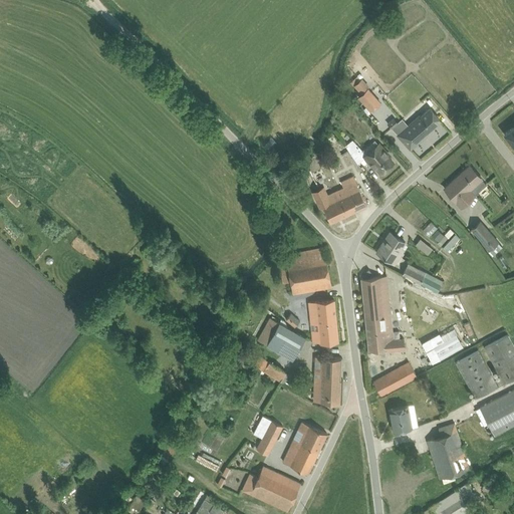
[(370,111),(380,102),(368,86),(369,84),(362,77),(353,84),(360,93),(357,96),(370,111)]
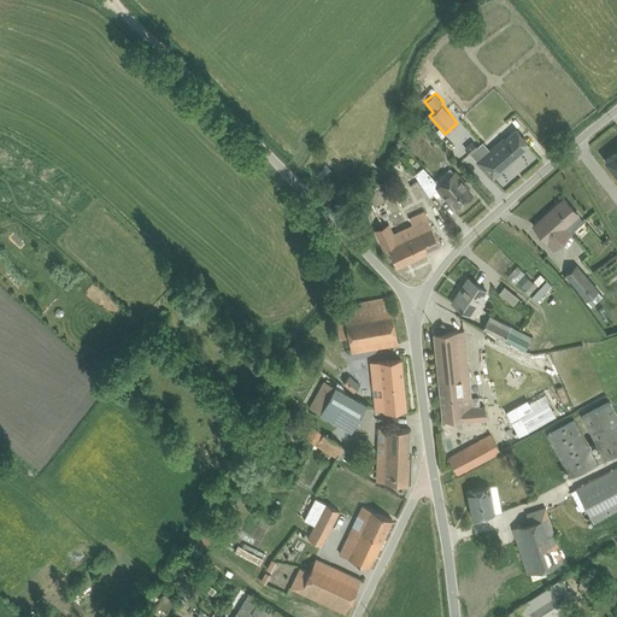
[(503,135),(476,159),(492,178),(513,159),(511,158),(528,144),(516,129),(505,137),(503,135)]
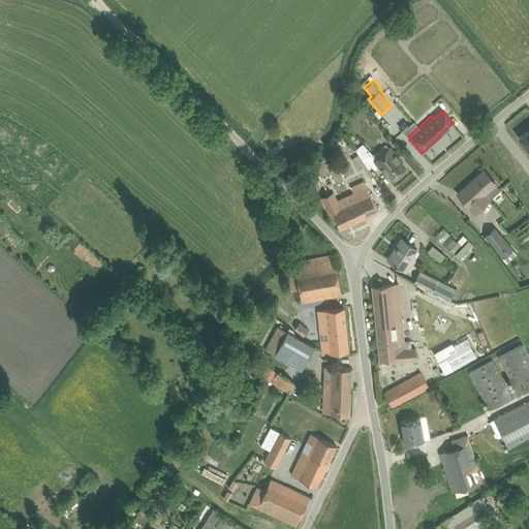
[(410,126),(405,120),(398,125),(403,131),(410,126)]
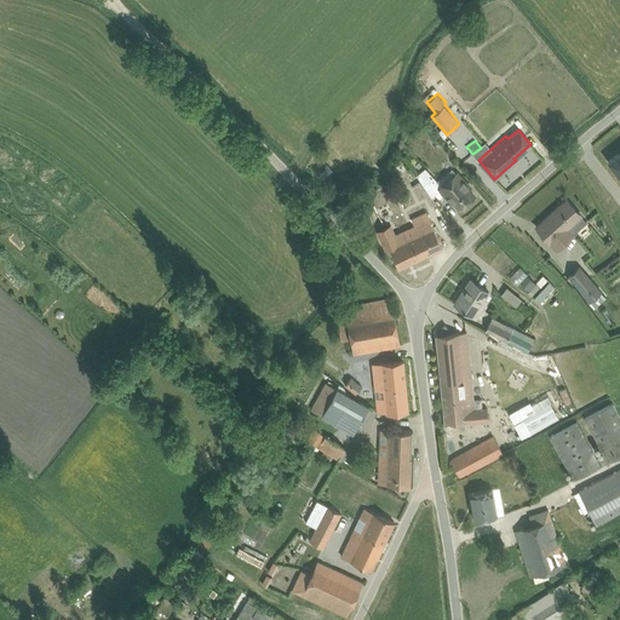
[(619,150),(608,160),(619,174),(619,150)]
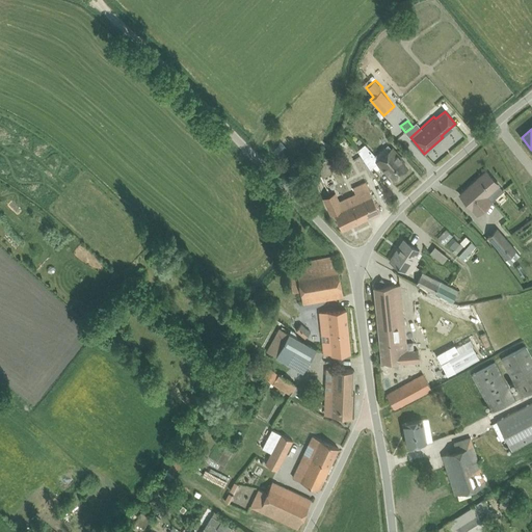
[(405,160),(393,145),(391,148),(388,144),(375,155),(371,152),(363,159),(370,168),(376,164),(387,177),(390,174),(394,179),(406,168),(402,162),(405,160)]
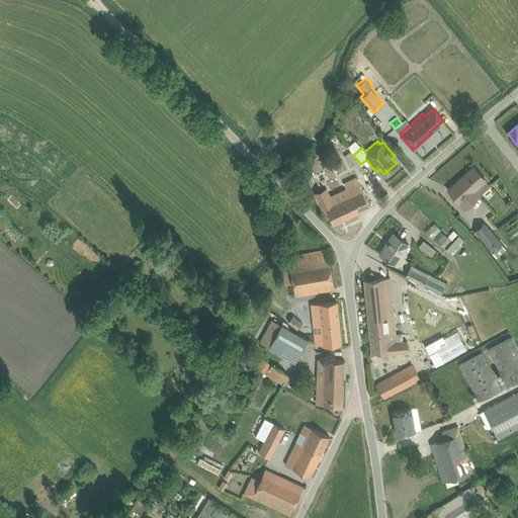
[(486,180),(473,166),(447,188),(464,208),(479,196),(481,196),(482,195),(482,192),(485,189),(488,189),(490,188),(490,185),(486,180)]
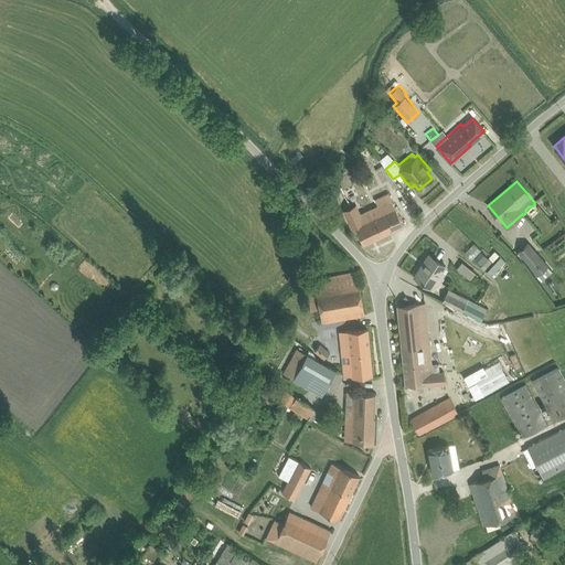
[(363,244),(403,225),(387,193),(374,199),(376,204),(359,213),(355,205),(344,211),(352,227),(355,226),(363,244)]
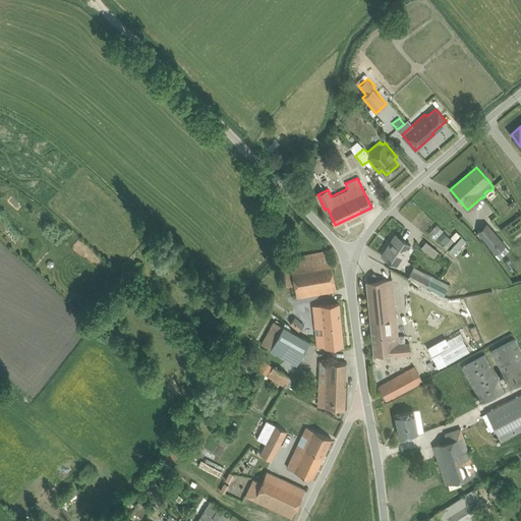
[(506,243),(485,223),(476,231),(496,252),(495,253),(499,257),(509,248),(505,244),(506,243)]
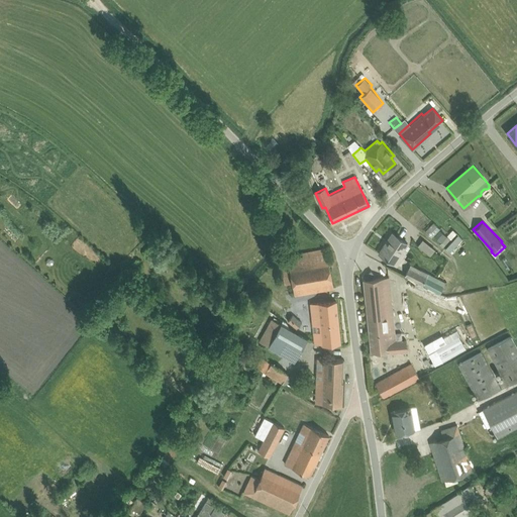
[(439,229),(433,235),(441,242),(442,241),(444,243),(449,237),(447,235),(446,236),(439,229)]
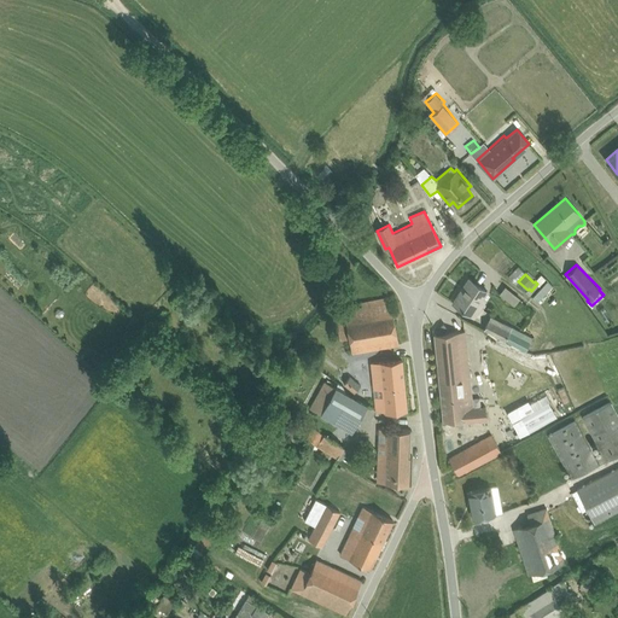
[(483,297),(488,290),(468,278),(453,302),(474,316),(487,299),(483,297)]
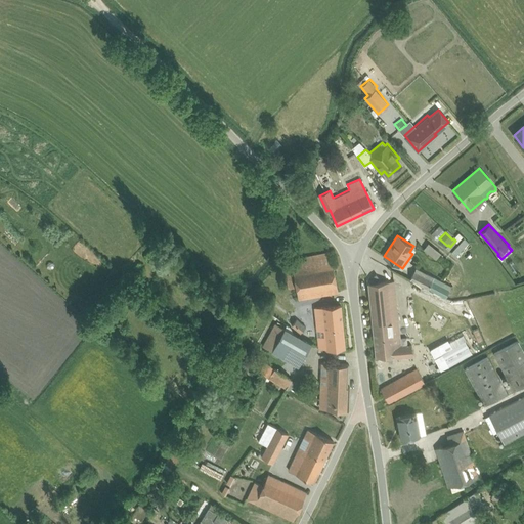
[(469,242),(464,237),(451,251),(451,252),(455,256),(469,242)]
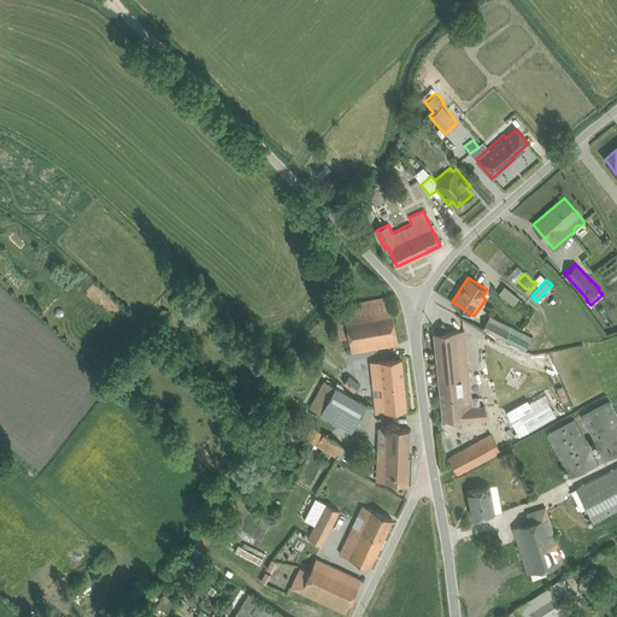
[(518,298),(505,286),(499,293),(513,305),(518,298)]
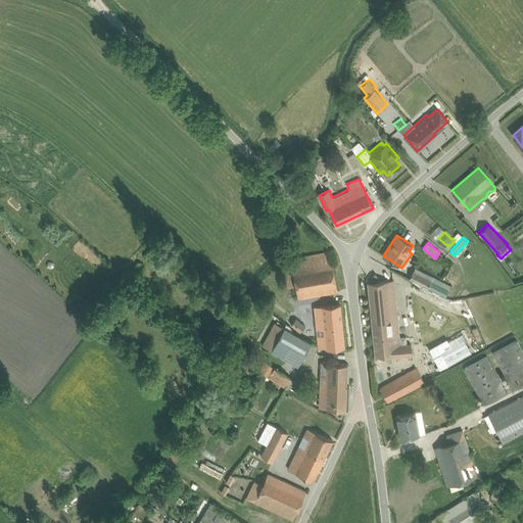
[(295,286),(297,298),(337,290),(331,260),(328,262),(327,251),(304,255),(305,258),(294,260),(296,268),(284,270),(287,287),(295,286)]
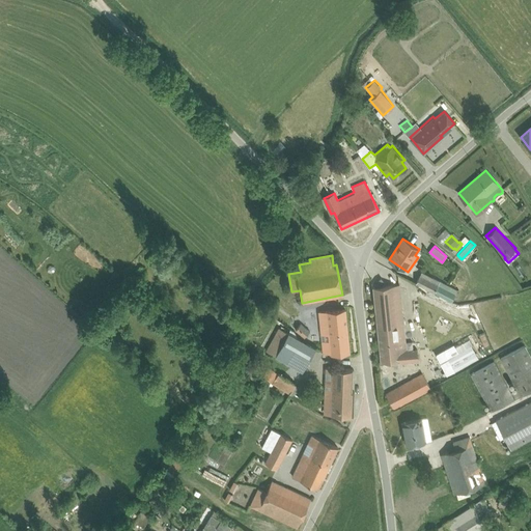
[(525,274),(518,262),(512,266),(520,277),(525,274)]
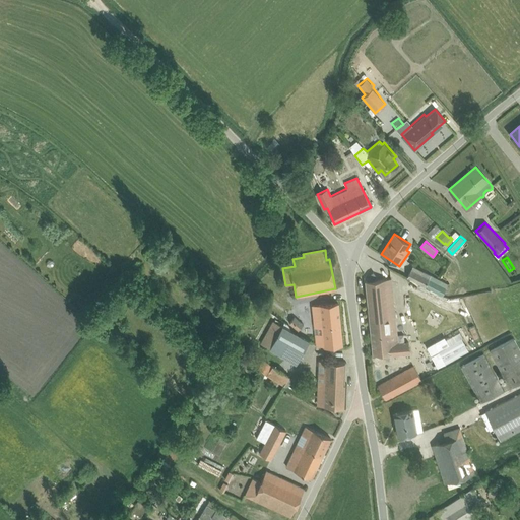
[(412,264),(406,275),(441,295),(447,282),(412,264)]
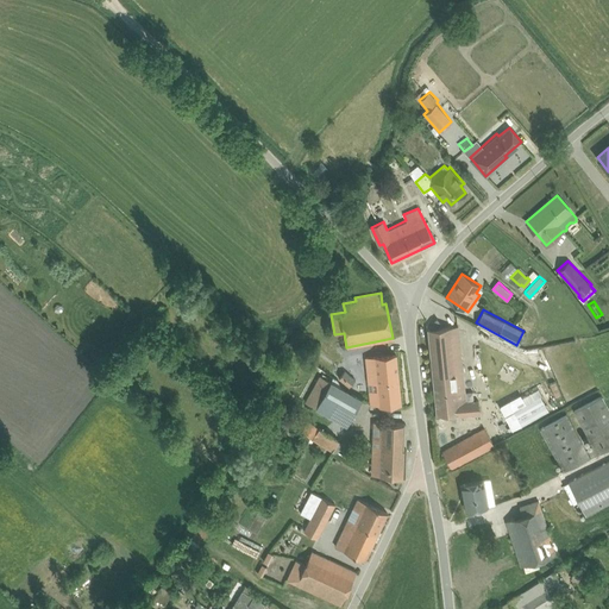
[(458,414),(479,413),(478,399),(465,401),(458,325),(428,328),(437,414),(457,412),(458,414)]
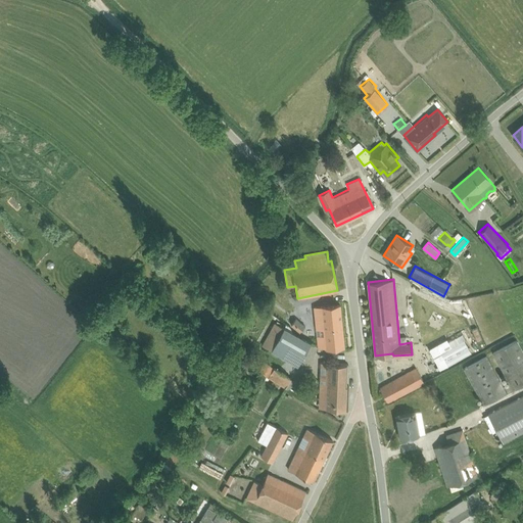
[(300,313),(279,294),(269,307),(300,332),(305,325),(296,318),(300,313)]
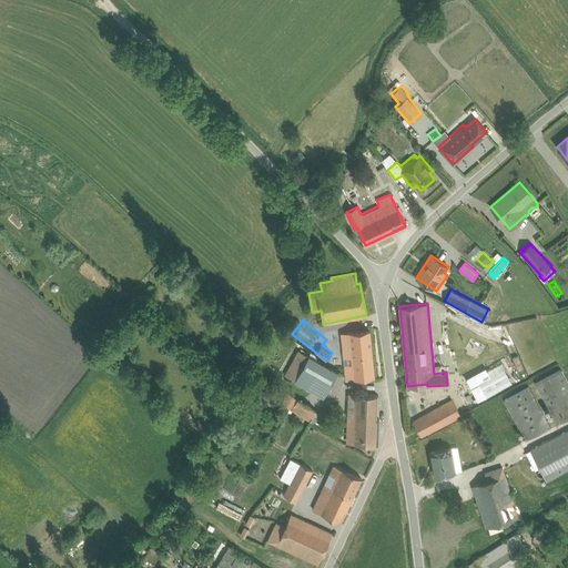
[(369,330),(341,332),(345,377),(353,376),(354,378),(374,377),(369,330)]
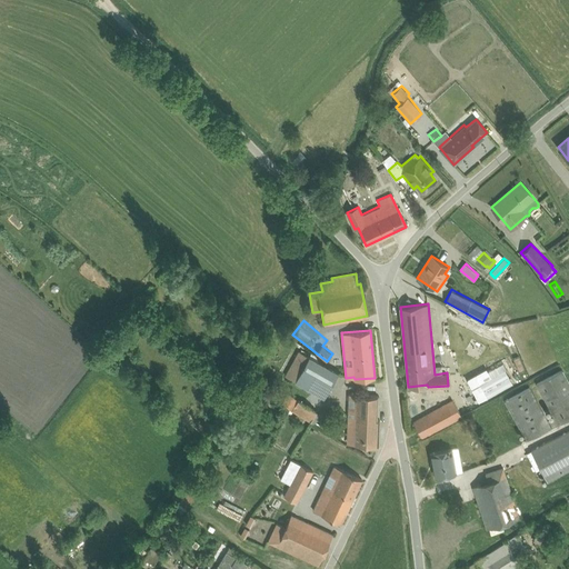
[(181,345),(190,351),(196,345),(187,338),(181,345)]
